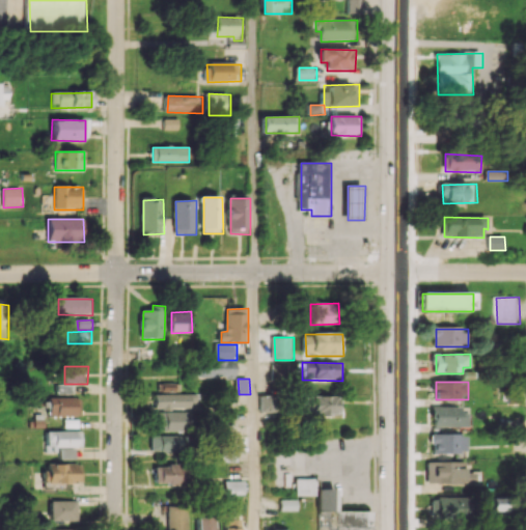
[(183,384),(161,384),(161,392),(183,392),(183,384)]
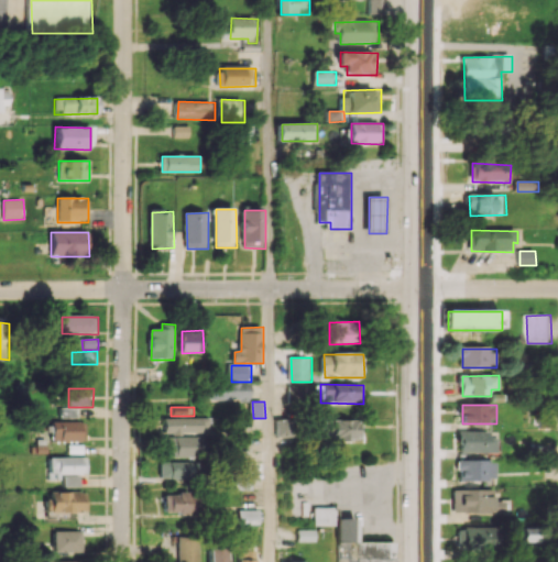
[(80,418),(80,408),(64,408),(63,418),(80,418)]
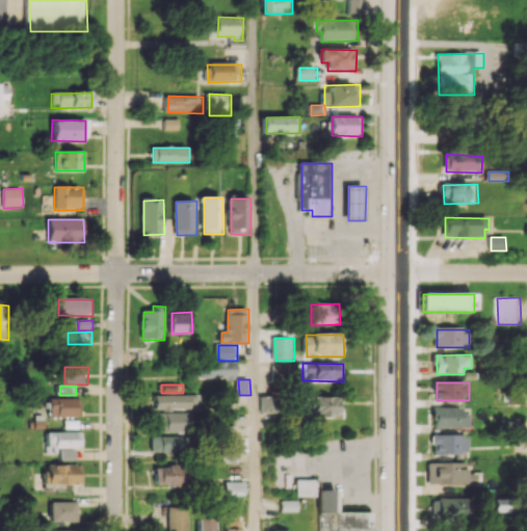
[(193,395),(156,396),(157,410),(193,409),(193,395)]
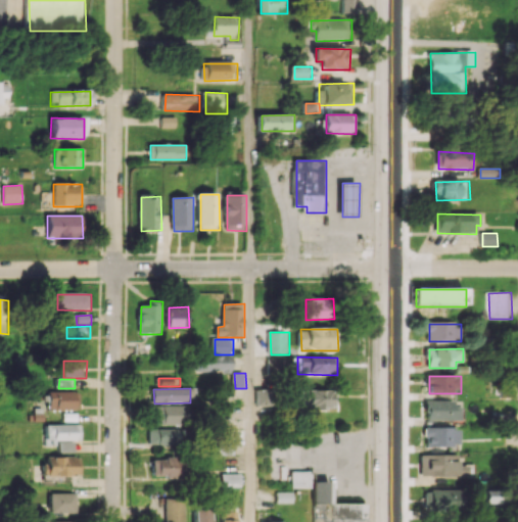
[(273,407),(273,390),(260,390),(259,407),(273,407)]
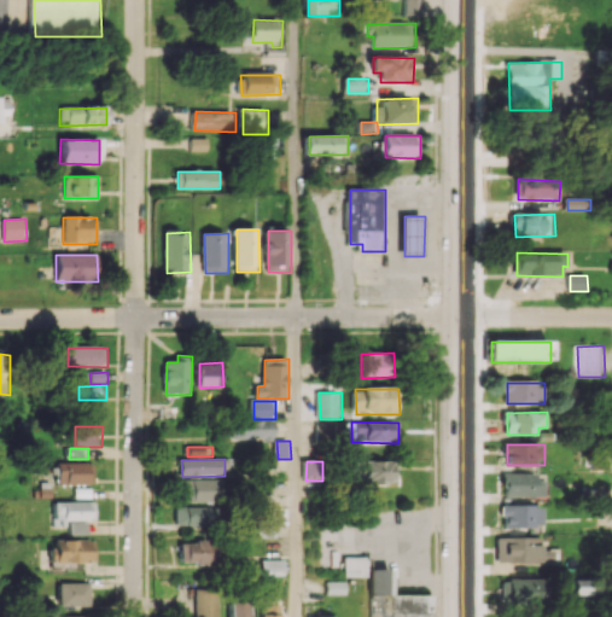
[(400,483),(400,461),(357,463),(357,478),(367,478),(367,483),(400,483)]
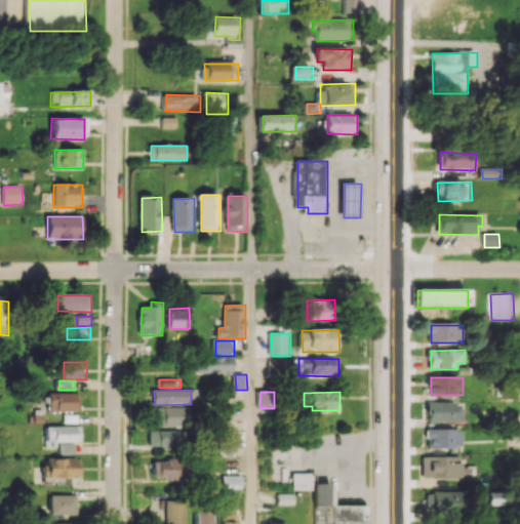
[(83,411),(82,394),(51,395),(51,412),(83,411)]
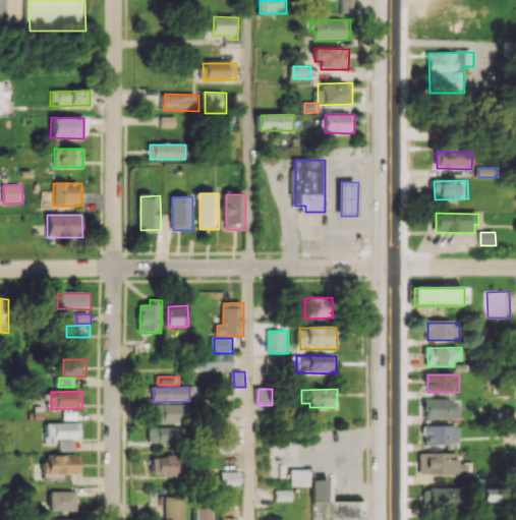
[(427,419),(460,419),(460,401),(427,401),(427,419)]
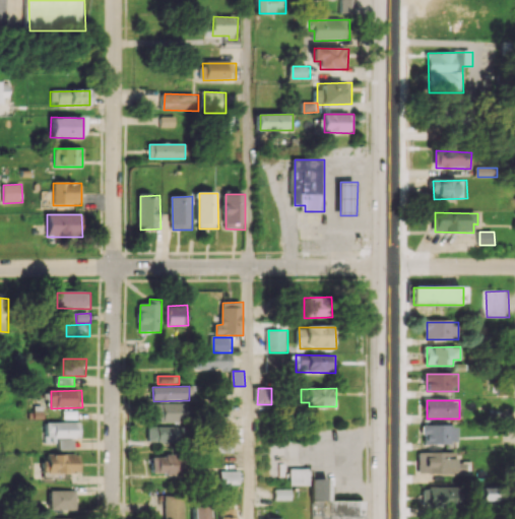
[(156,404),(155,424),(189,424),(189,404),(156,404)]
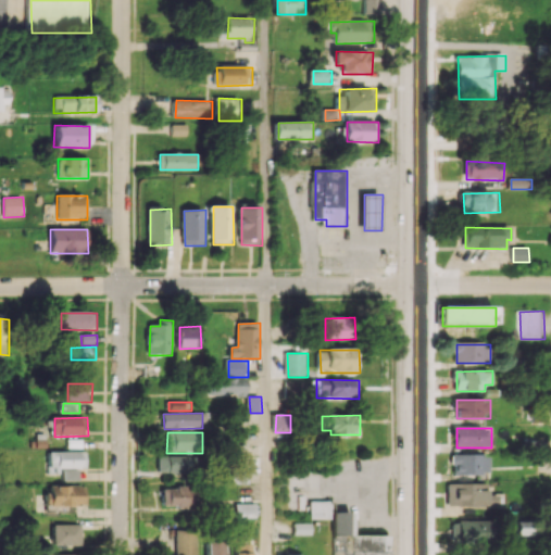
[(62,469),(88,469),(88,453),(51,452),(51,475),(61,475),(62,469)]
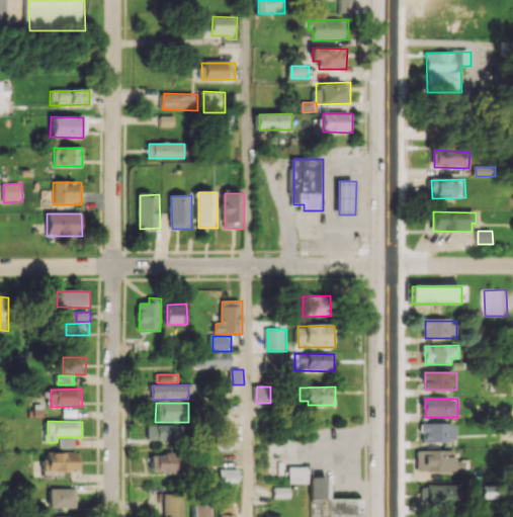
[(424,443),(456,442),(456,424),(424,425),(424,443)]
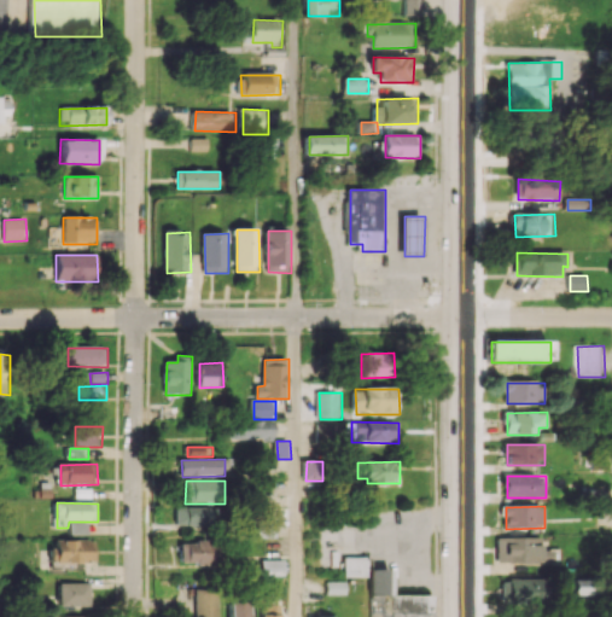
[(178,527),(220,525),(219,507),(178,508),(178,527)]
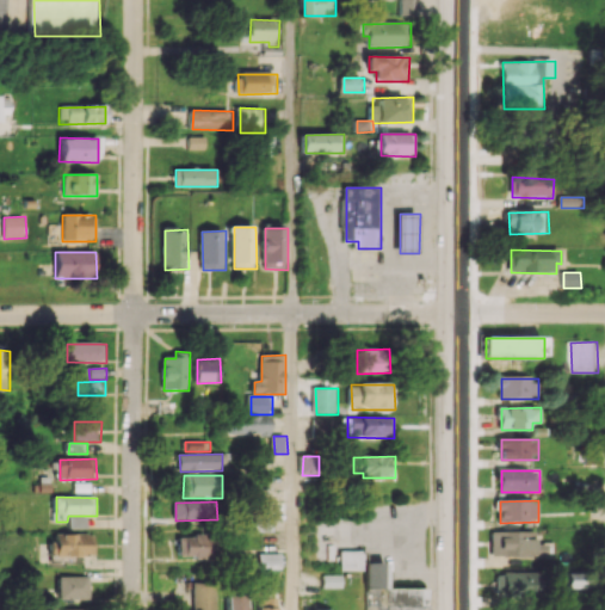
[(255,533),(276,531),(276,511),(255,511),(255,533)]
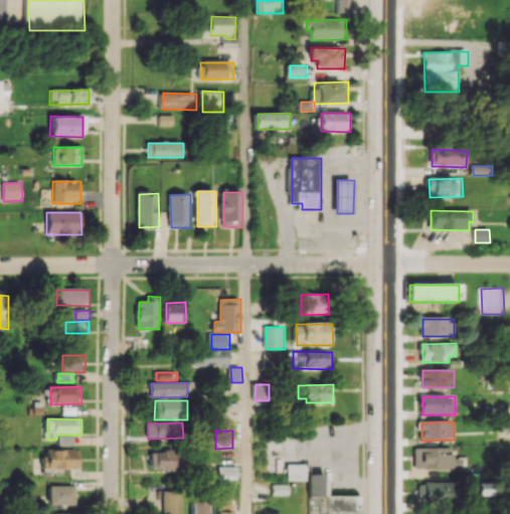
[(75,446),(75,436),(60,436),(60,446),(75,446)]
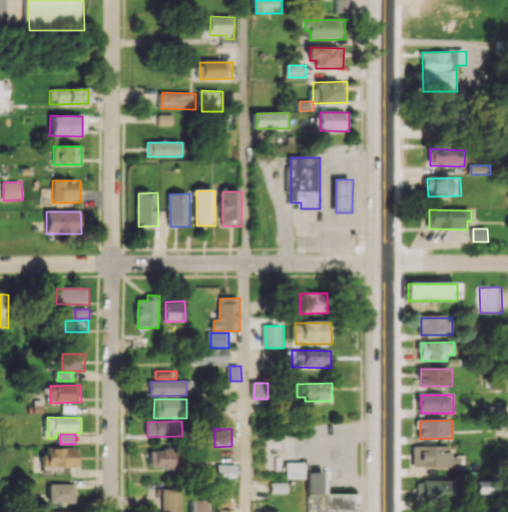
[(416,469),(461,468),(461,457),(451,457),(450,446),(415,447),(416,469)]
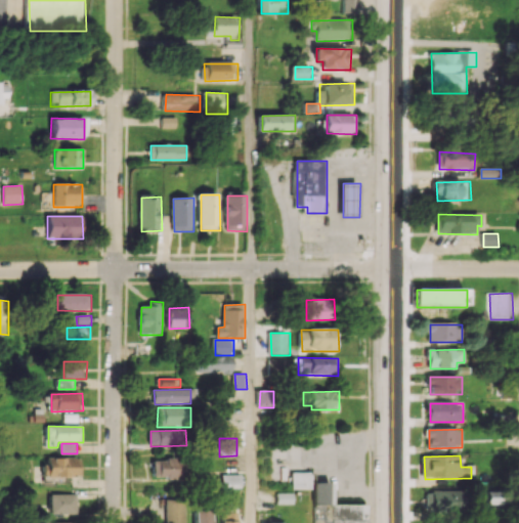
[(83,458),(47,459),(48,478),(84,477),(83,458)]
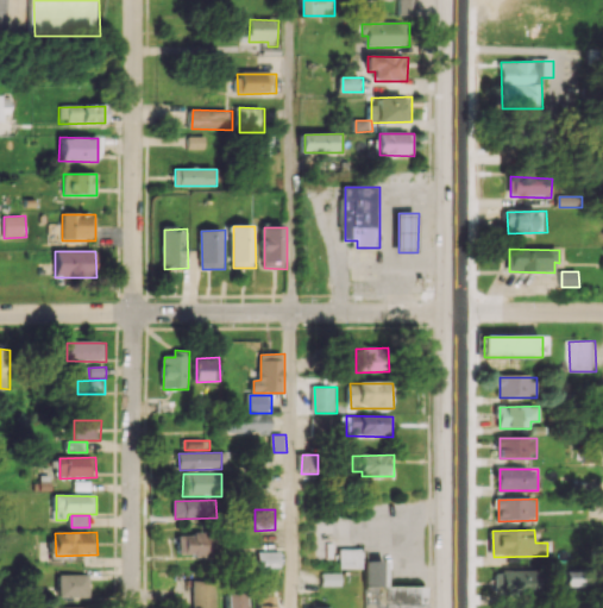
[(180,534),(180,556),(215,556),(215,534),(180,534)]
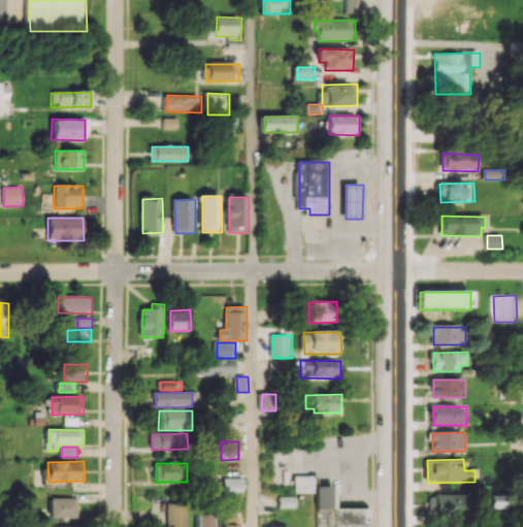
[(371,526),(372,508),(336,508),(335,487),(317,487),(317,475),(298,475),(298,493),(318,493),(318,526),(371,526)]
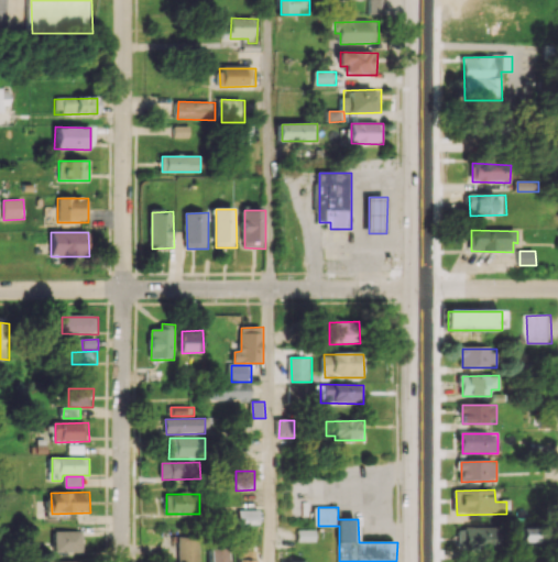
[(261,525),(261,510),(240,510),(241,525),(261,525)]
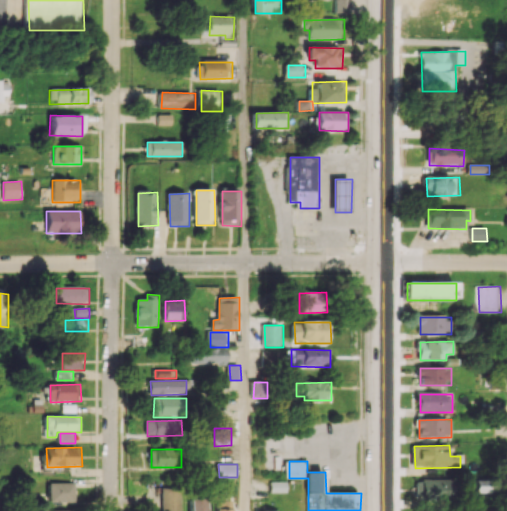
[(418,480),(418,501),(454,502),(454,480),(418,480)]
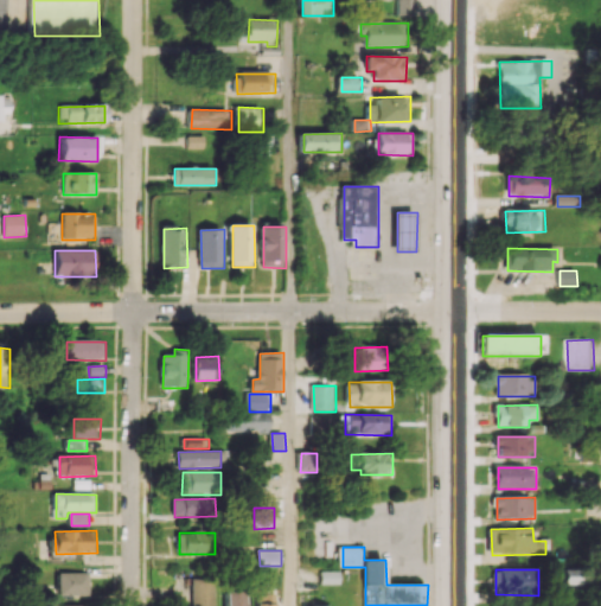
[(566,569),(566,586),(589,586),(589,571),(566,569)]
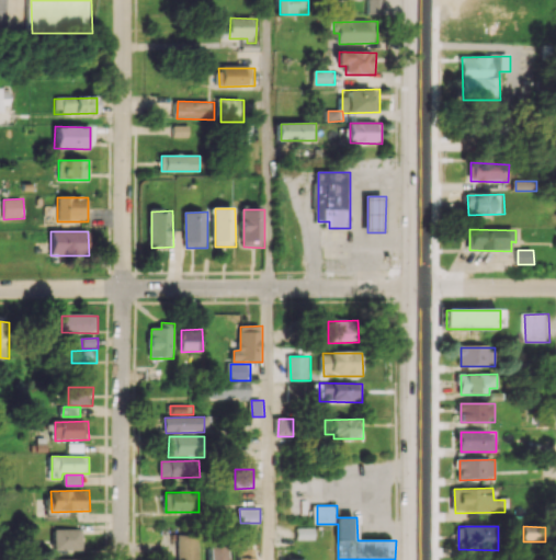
[(315,540),(316,529),(298,528),(297,540),(315,540)]
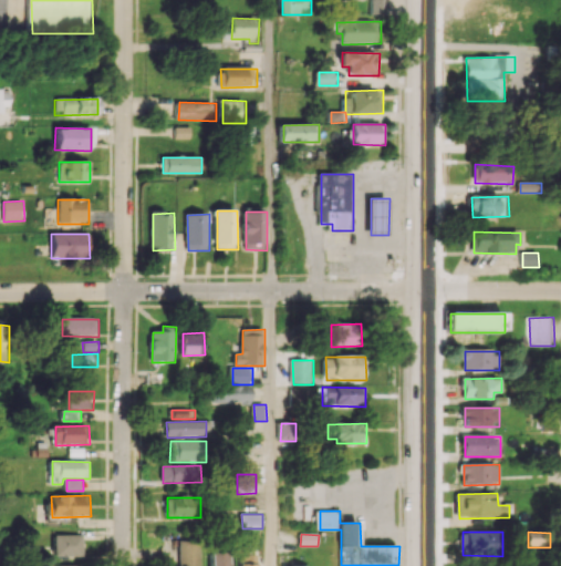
[(85,535),(58,536),(58,557),(86,557),(85,535)]
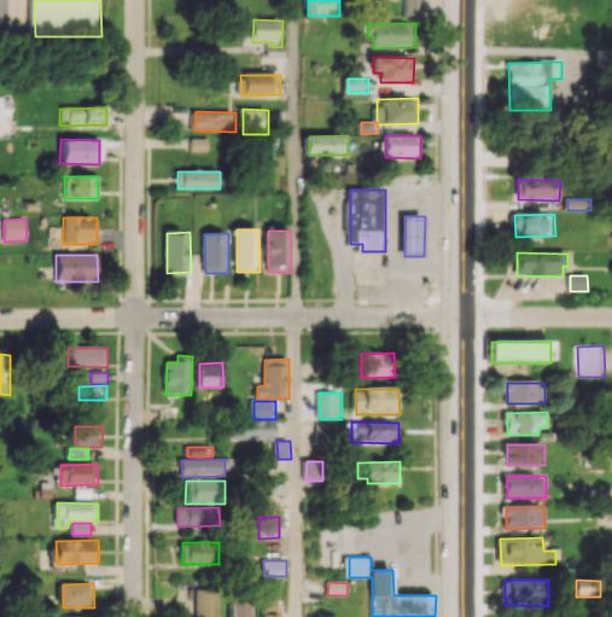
[(223,616),(223,589),(200,589),(200,616),(223,616)]
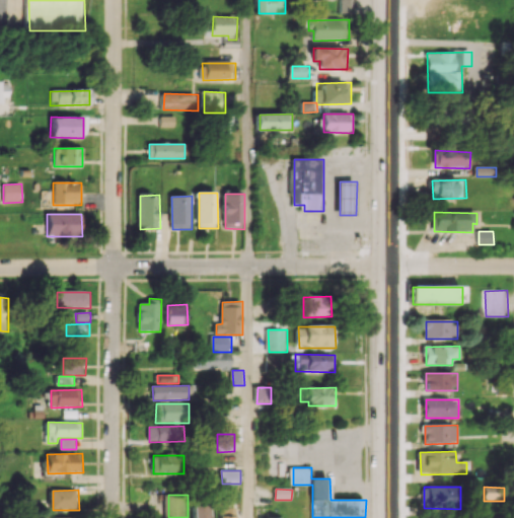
[(210,517),(211,507),(196,507),(195,517),(210,517)]
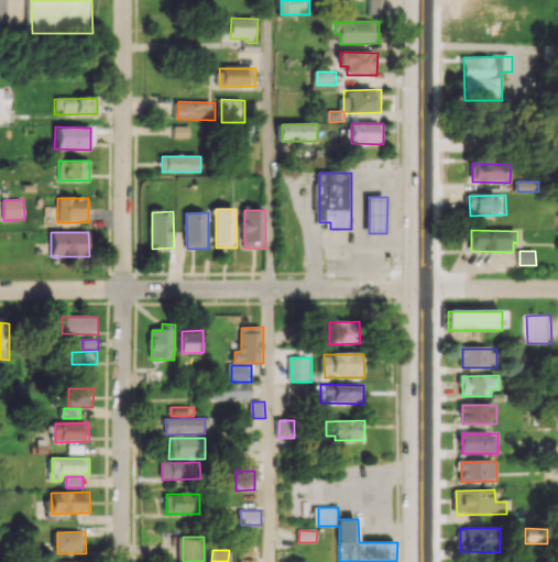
[(259,561),(259,551),(241,551),(241,561),(259,561)]
